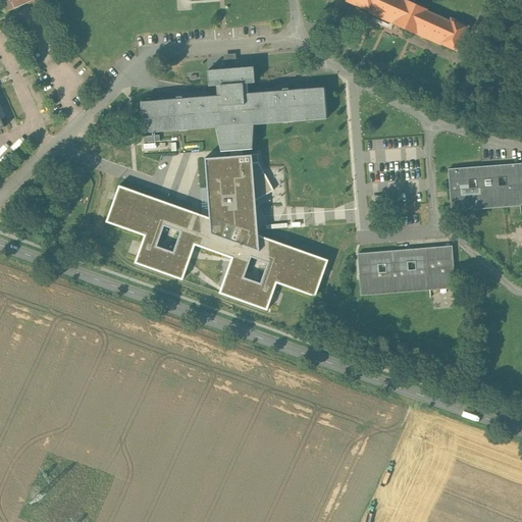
[(3,0),(8,11),(33,0),(3,0)]
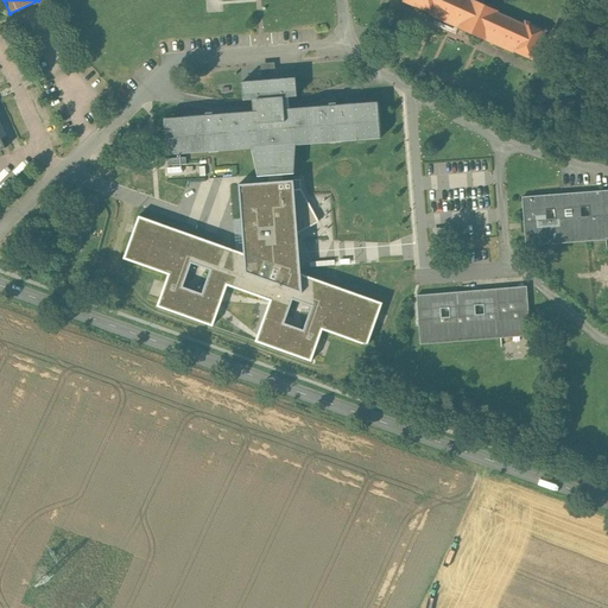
[(499,11),(479,1),(476,5),(463,0),(406,0),(405,5),(520,56),(520,54),(536,61),(548,33),(527,25),(526,29),(496,16),(499,11)]
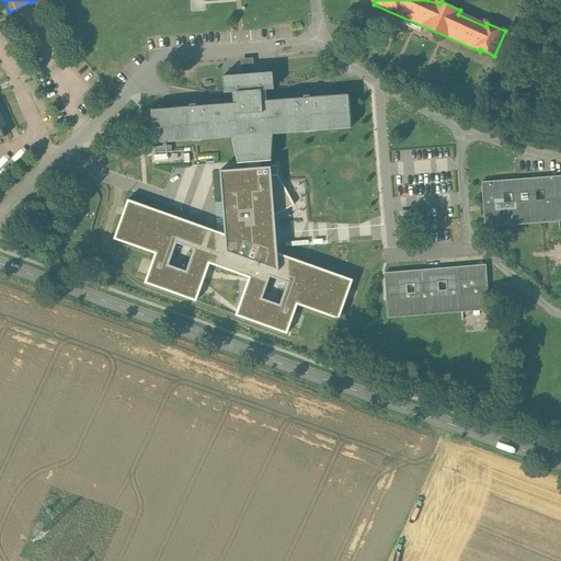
[(273,71),(224,76),(225,92),(232,92),(233,102),(196,105),(196,103),(190,104),(190,105),(151,109),(153,142),(176,140),(176,139),(233,135),(239,161),(270,159),(272,132),(328,127),(328,129),(351,127),(348,93),(310,96),(310,94),(304,95),(304,96),(266,100),(265,89),(274,89),(273,71)]
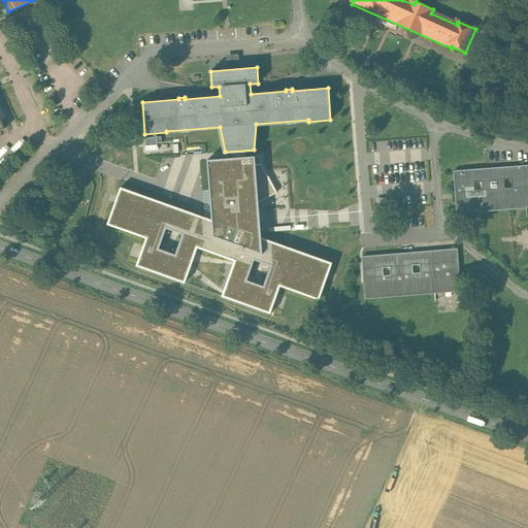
[(118,188),(104,226),(142,238),(133,268),(183,285),(194,250),(231,262),(218,298),(268,317),(276,289),(318,302),(330,263),(257,238),(257,222),(257,207),(277,194),(260,166),(260,157),(204,160),(208,220),(118,188)]
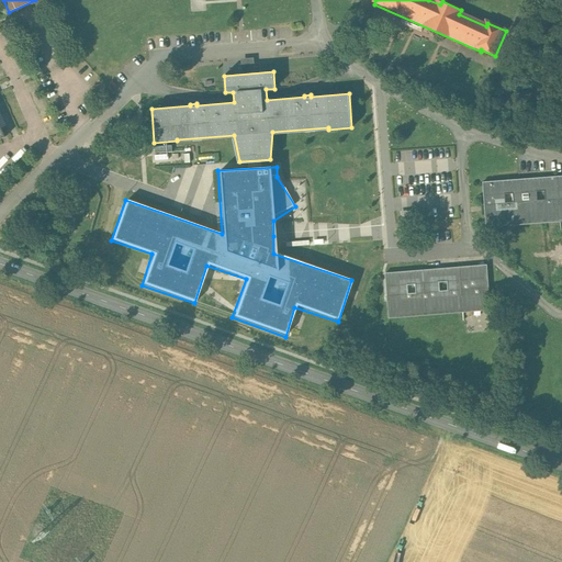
[(557,177),(483,182),(485,227),(561,221),(561,176),(557,177)]
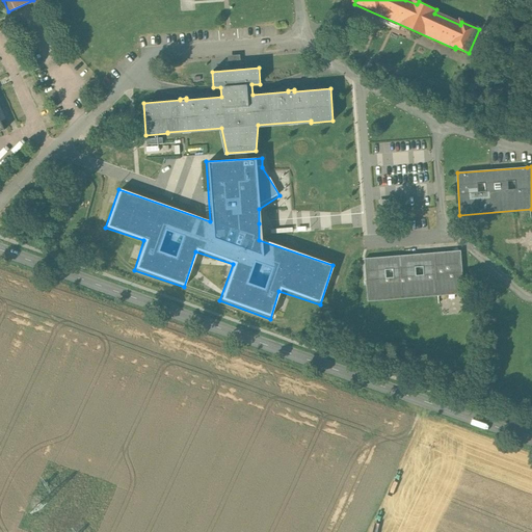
[(275,171),(276,181),(289,180),(288,170),(275,171)]
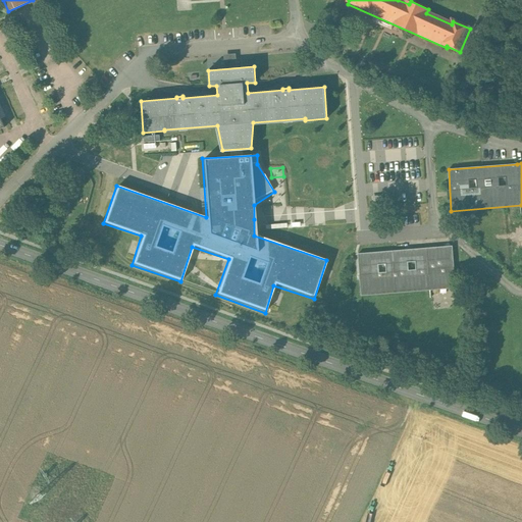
[(272,181),(277,192),(285,187),(280,177),(272,181)]
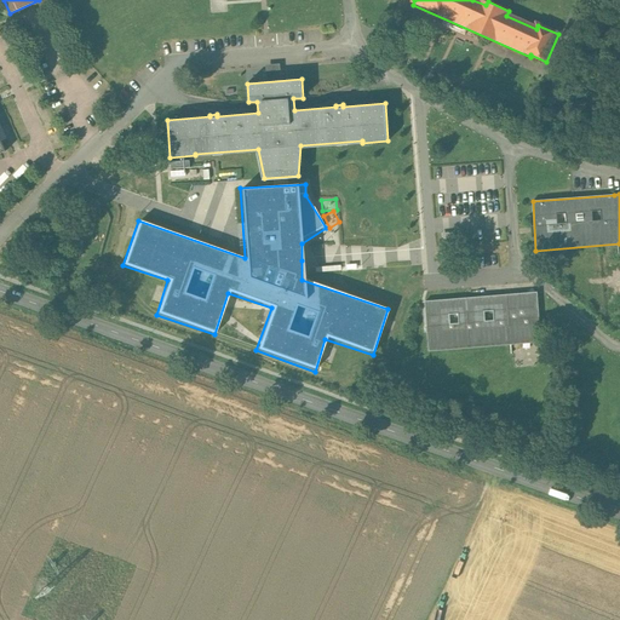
[(331,241),(340,237),(337,225),(327,229),(331,241)]
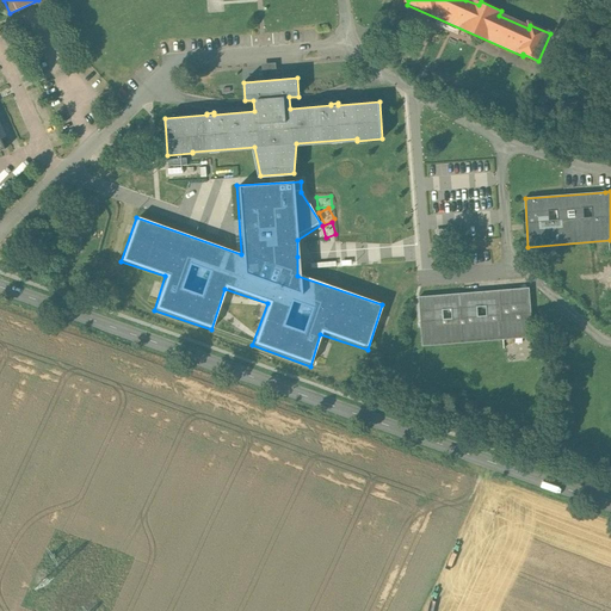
[(529,288),(419,297),(423,344),(532,334),(529,288)]
